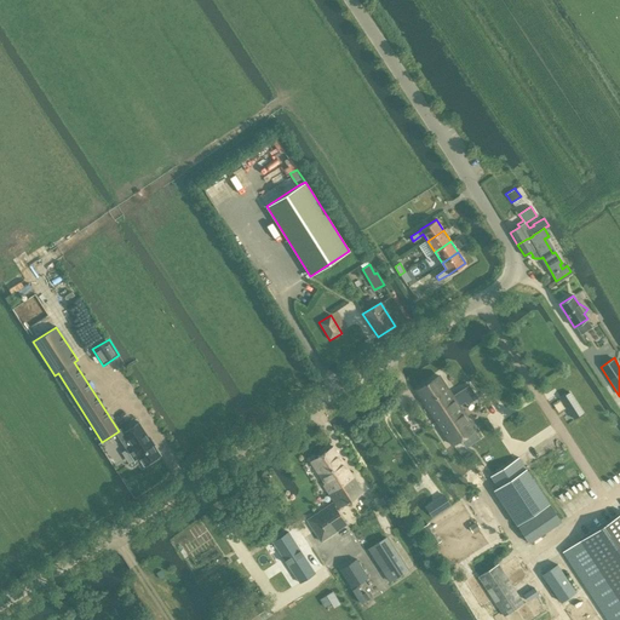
[(430,412),(453,396),(438,377),(417,391),(430,412)]
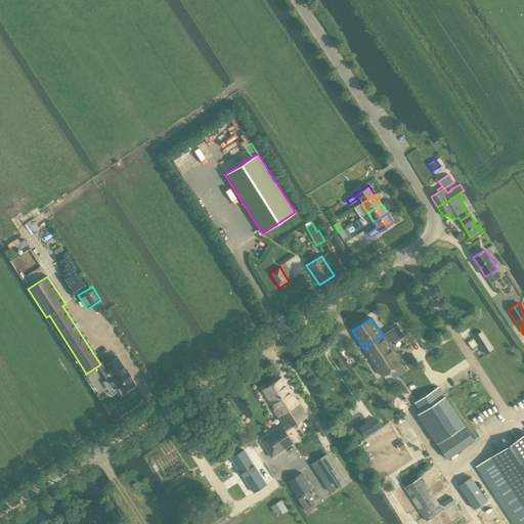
[(394,343),(403,337),(396,325),(383,335),(363,348),(382,377),(401,363),(388,343),(393,340),(394,343)]
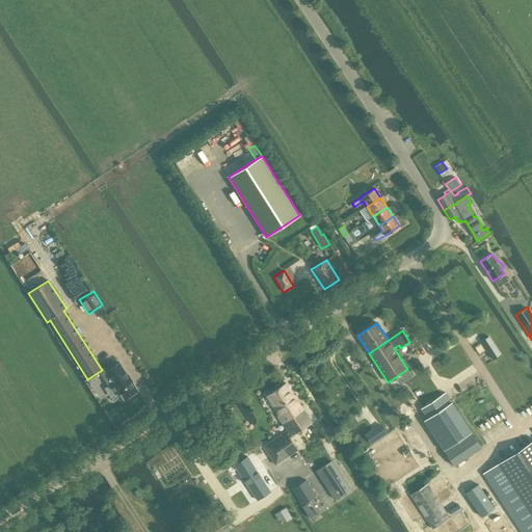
[(488,337),(481,342),(493,360),(500,354),(488,337)]
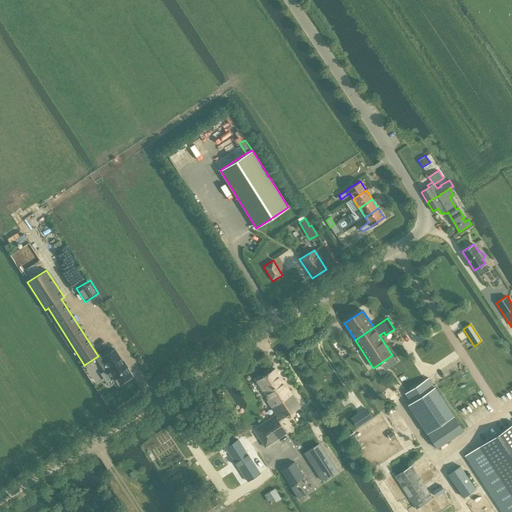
[(100,354),(98,355),(99,356),(96,357),(96,358),(101,365),(104,362),(108,368),(105,370),(111,380),(115,378),(119,384),(132,376),(115,349),(104,356),(102,357),(100,354)]
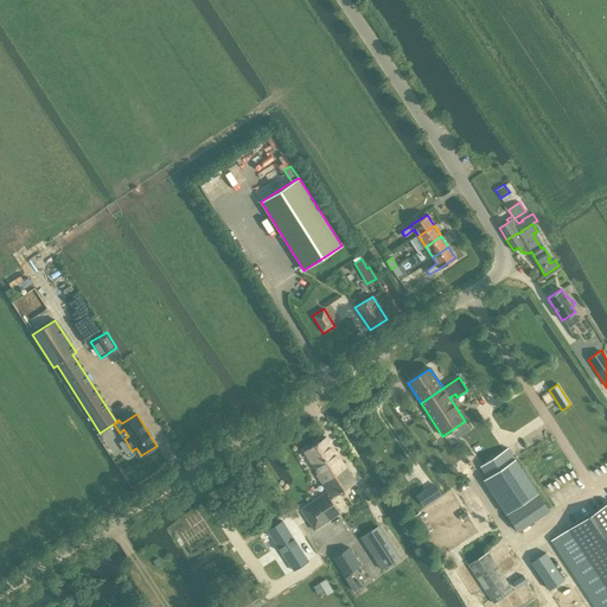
[(331,497),(353,481),(325,438),(304,452),(318,474),(317,475),(331,497)]
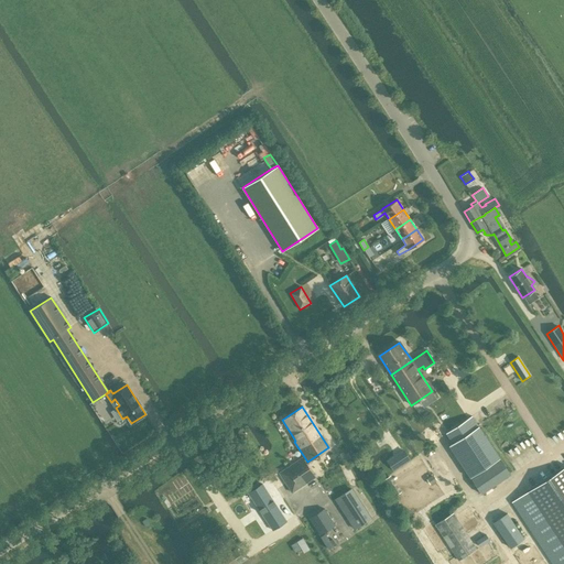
[(472,416),(446,434),(453,444),(449,446),(470,478),(499,458),(472,416)]
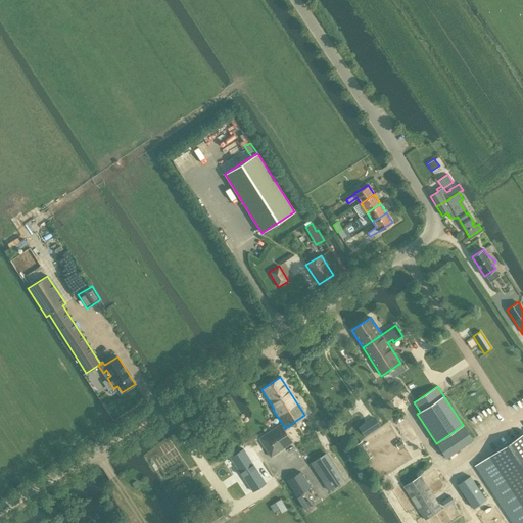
[(376,430),(369,421),(359,427),(365,437),(376,430)]
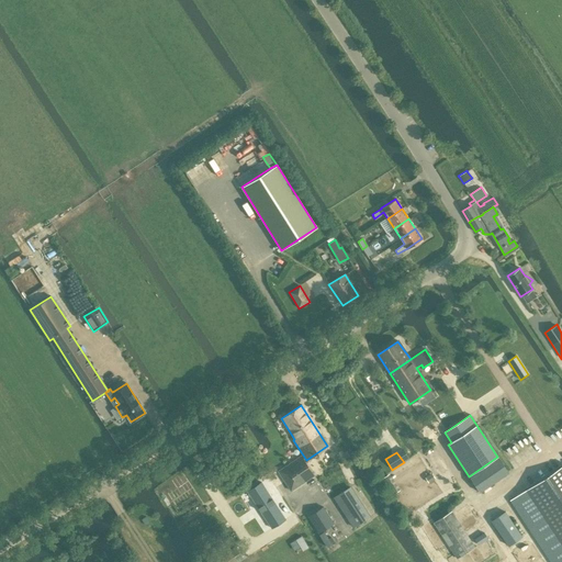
[(290,490),(313,475),(300,457),(278,471),(290,490)]
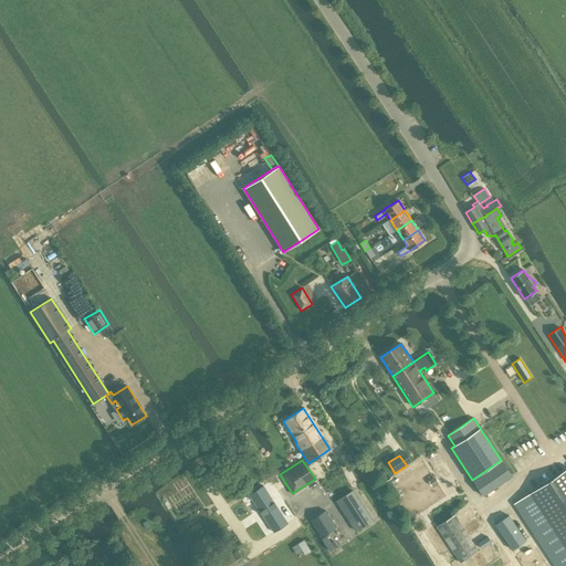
[(556,565),(565,565),(565,469),(530,493),(532,498),(519,507),(515,503),(556,565)]
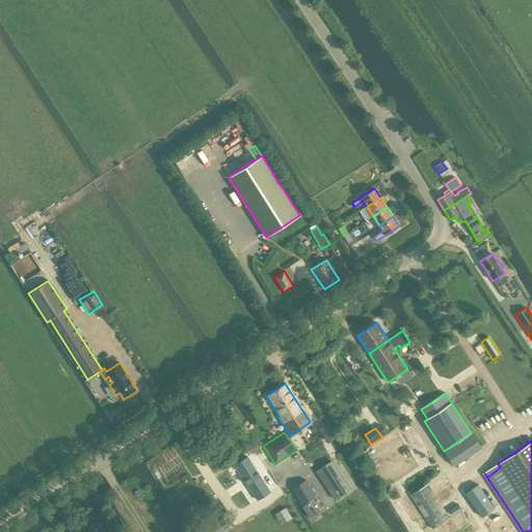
[(257,500),(270,491),(268,488),(247,457),(234,466),(235,466),(255,497),(257,500)]
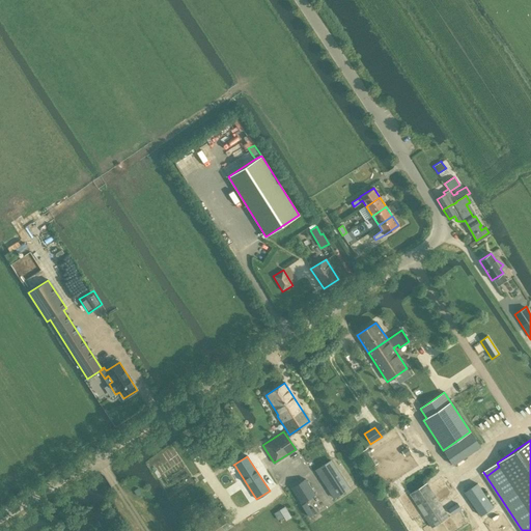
[(344,480),(331,459),(318,468),(332,488),(344,480)]
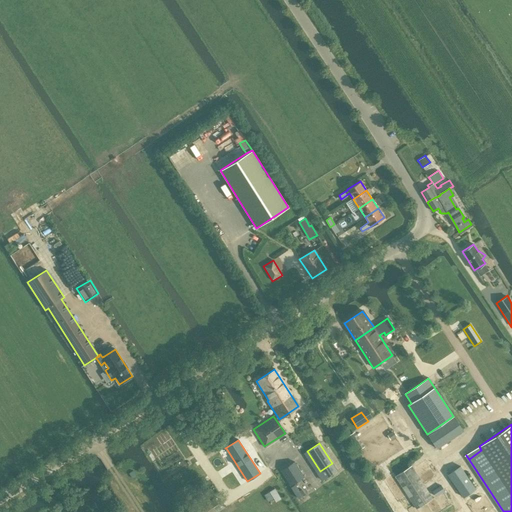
[(294,461),(280,470),(290,486),(304,477),(294,461)]
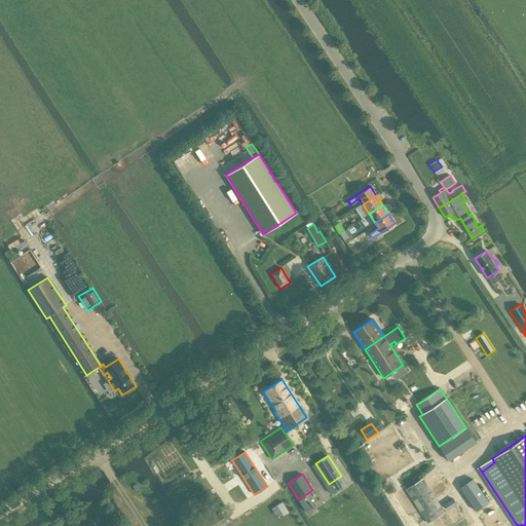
[(476,511),(488,502),(473,480),(460,488),(476,511)]
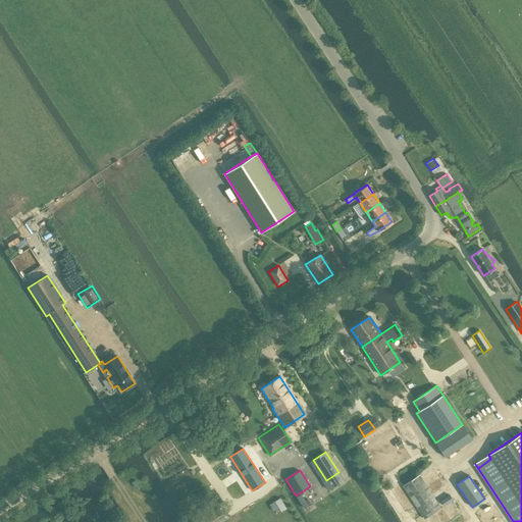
[(457,506),(451,496),(445,500),(451,509),(457,506)]
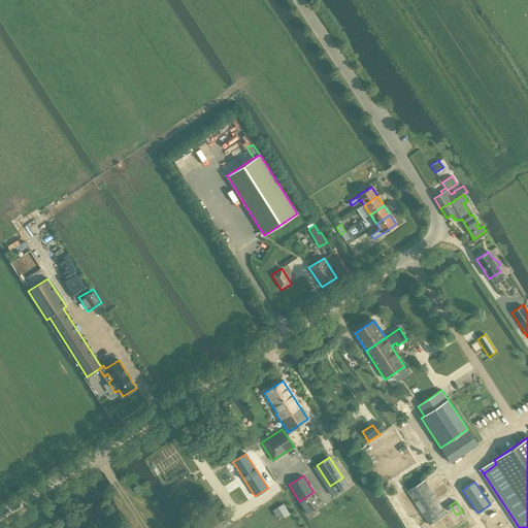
[(220,527),(228,523),(221,515),(201,527),(220,527)]
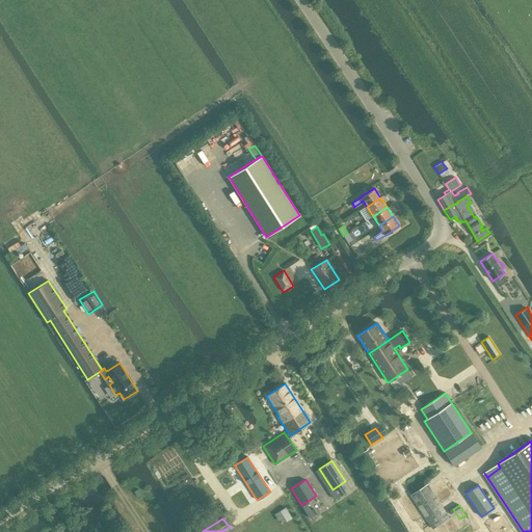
[(100,531),(106,528),(102,520),(96,523),(100,531)]
